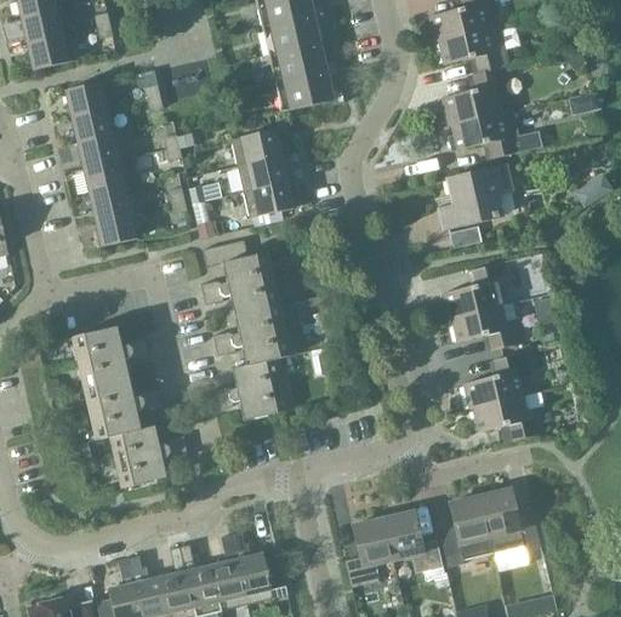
[(57,7),(55,0),(16,0),(20,16),(57,7)]
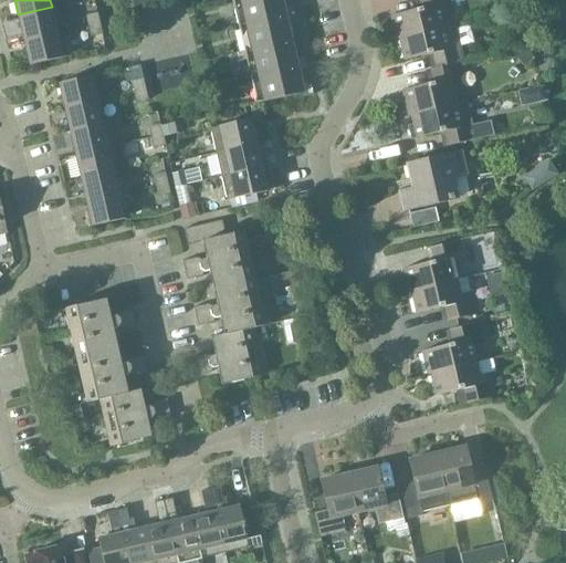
[(282,6),(280,0),(234,0),(258,101),(263,98),(301,90),(302,95),(312,93),(308,81),(300,83),(296,69),(305,66),(304,60),(303,55),(294,58),(291,43),(300,41),(297,29),(289,31),(285,18),(294,16),(291,3),(282,6)]
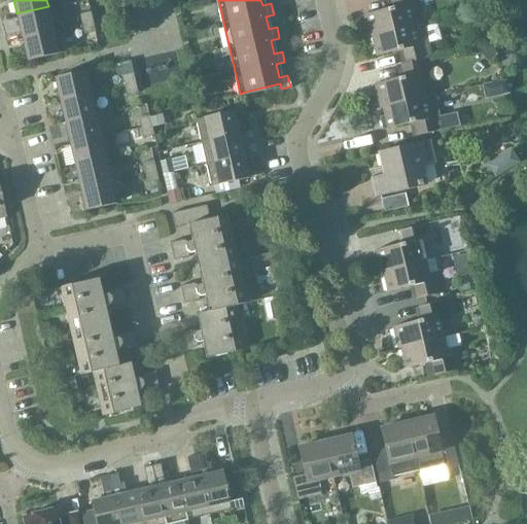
[(374,35),(413,26),(410,12),(419,10),(417,0),(392,0),(394,8),(369,14),(374,35)]
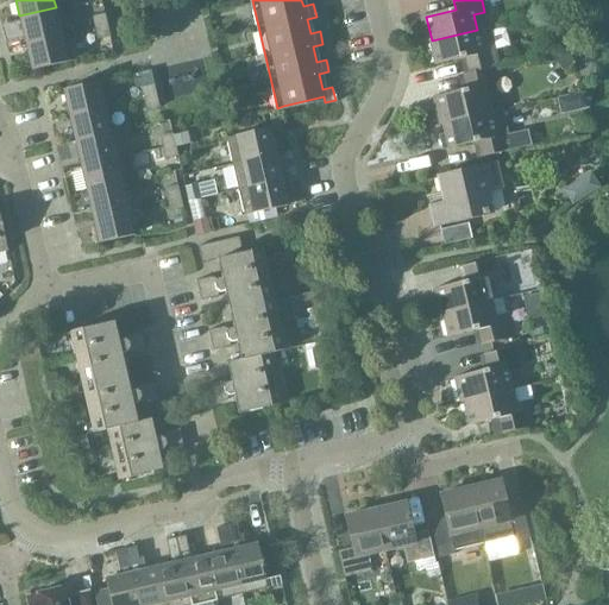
[(25,41),(62,32),(56,7),(19,16),(25,41)]
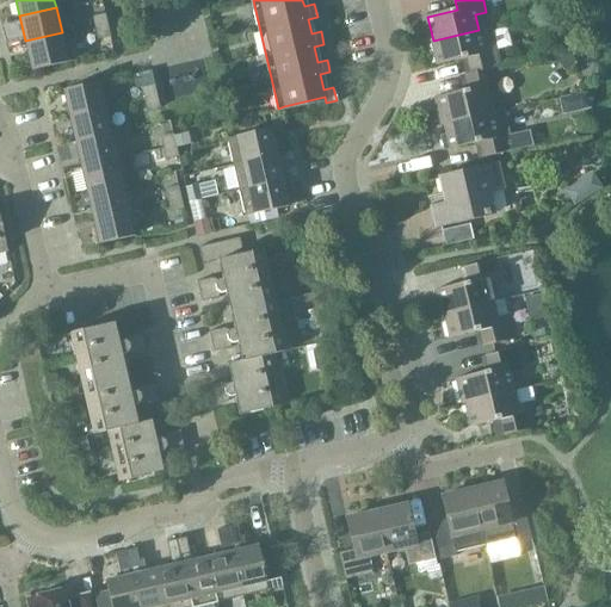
[(107,22),(105,13),(92,17),(94,25),(107,22)]
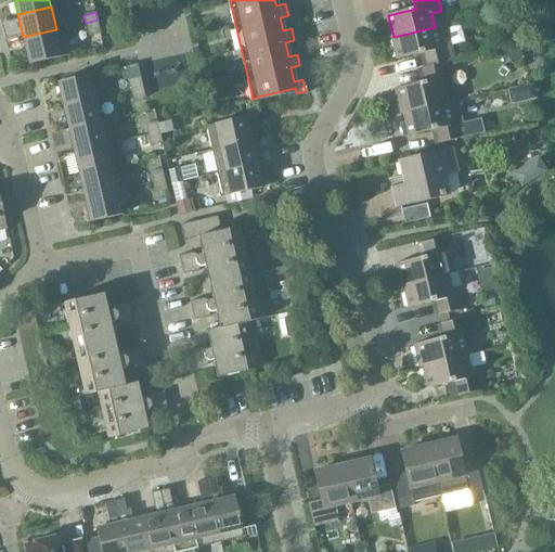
[(101,34),(98,20),(86,23),(89,37),(101,34)]
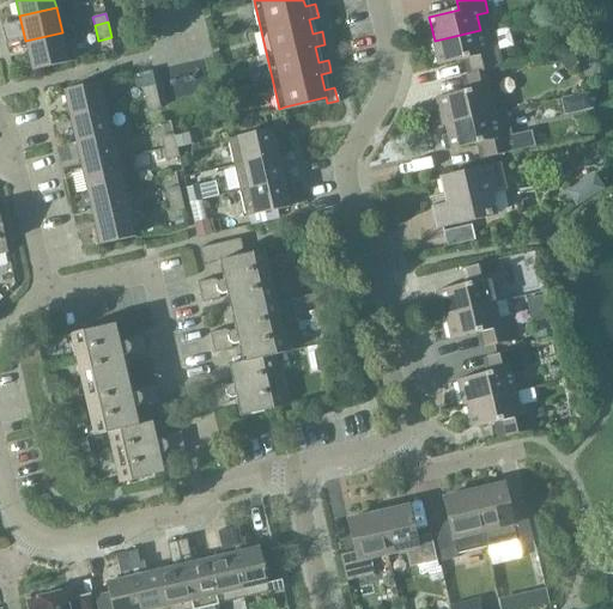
[(491,28),(480,30),(435,41),(439,64),(469,58),(473,74),(496,68),(501,67),(491,28)]
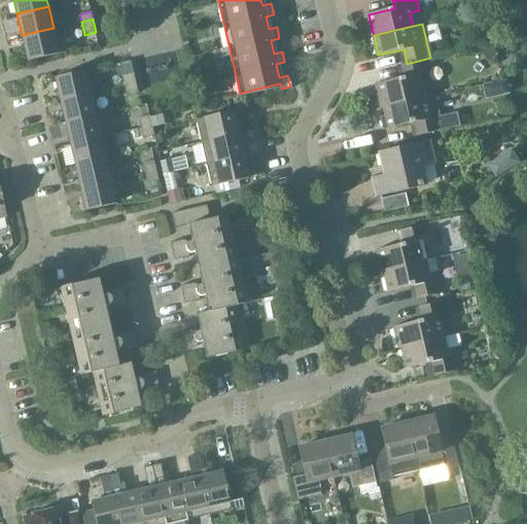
[(54,28),(22,35),(27,58),(59,50),(54,28)]
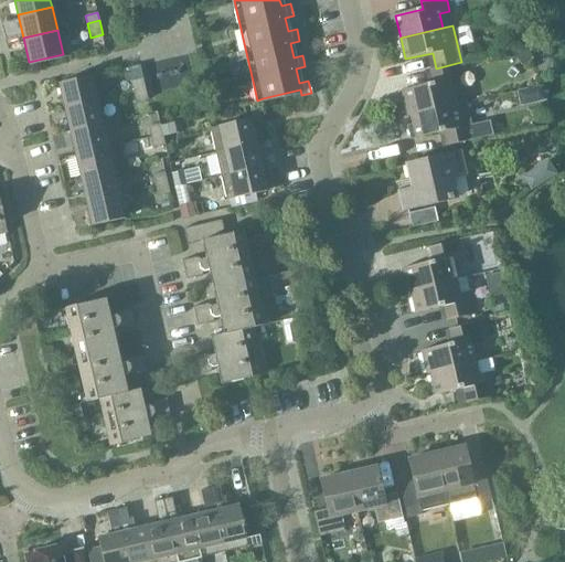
[(412,112),(455,102),(452,92),(464,89),(457,63),(436,69),(429,70),(433,83),(406,88),(412,112)]
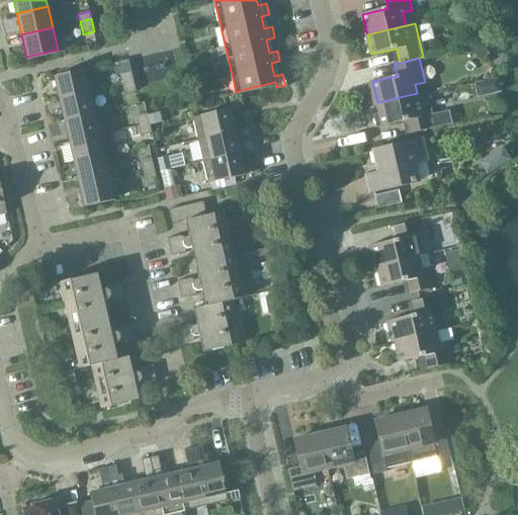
[(59,97),(89,90),(84,68),(54,75),(59,97)]
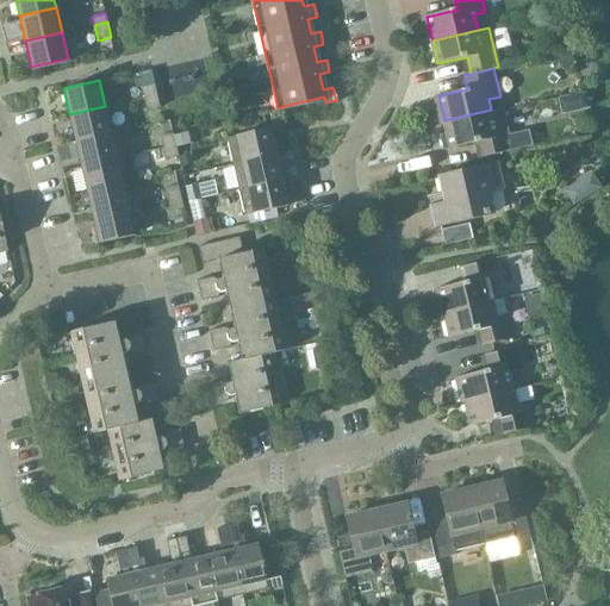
[(156,93),(154,83),(141,87),(143,97),(156,93)]
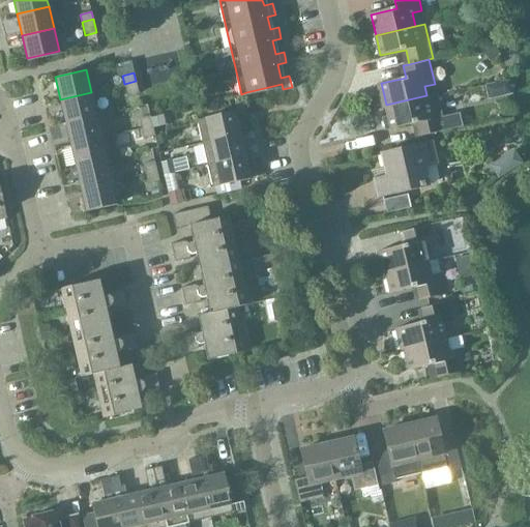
[(139,93),(136,81),(124,84),(126,96),(139,93)]
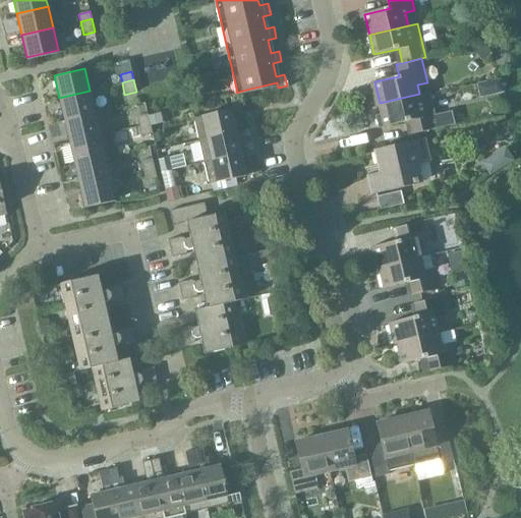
[(64,119),(95,112),(90,91),(59,98),(64,119)]
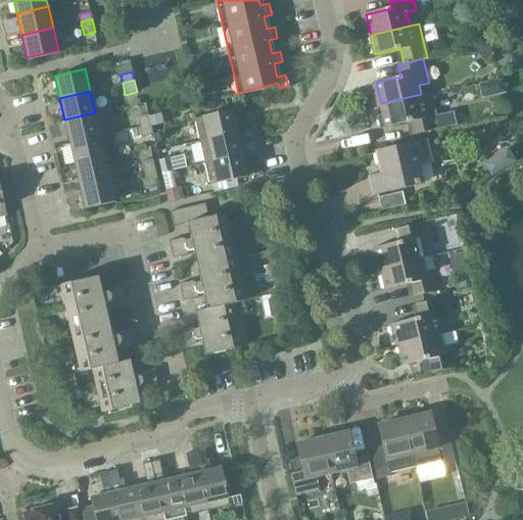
[(421,94),(381,103),(386,125),(411,120),(415,134),(456,125),(453,110),(436,114),(432,94),(422,97),(421,94)]
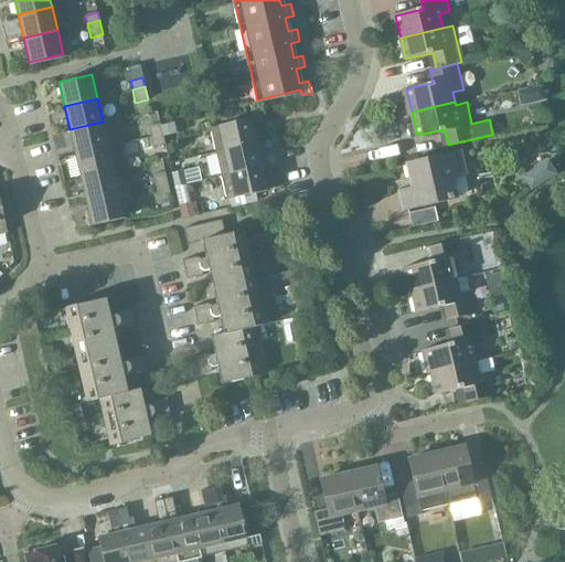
[(215,150),(257,140),(252,116),(210,126),(215,150)]
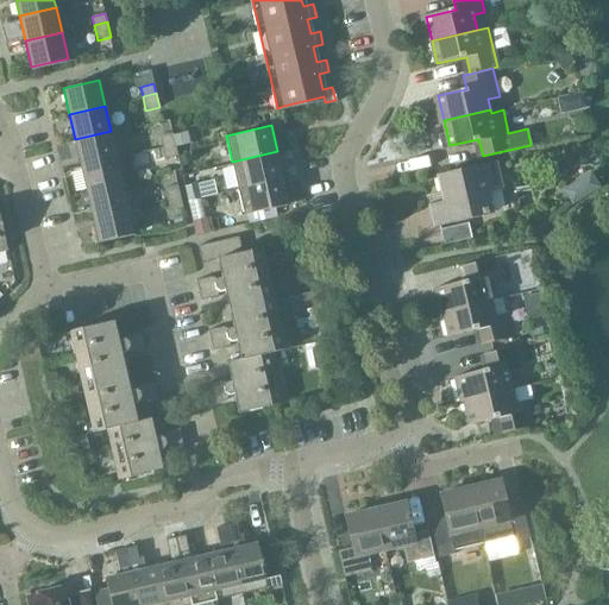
[(81,164),(117,156),(111,131),(75,139),(81,164)]
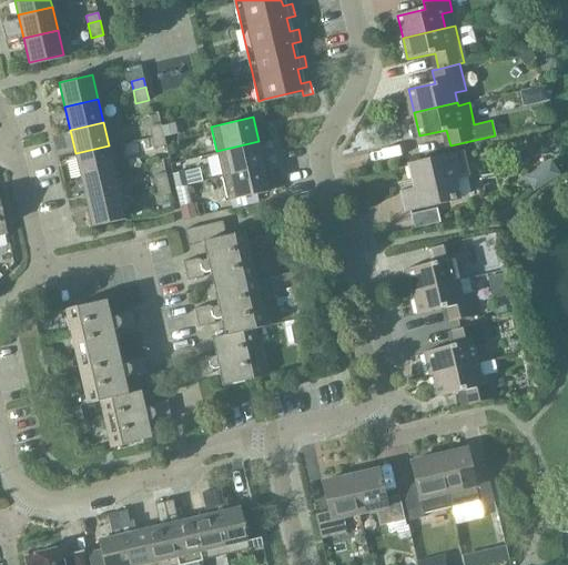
[(162,132),(161,123),(149,127),(151,135),(162,132)]
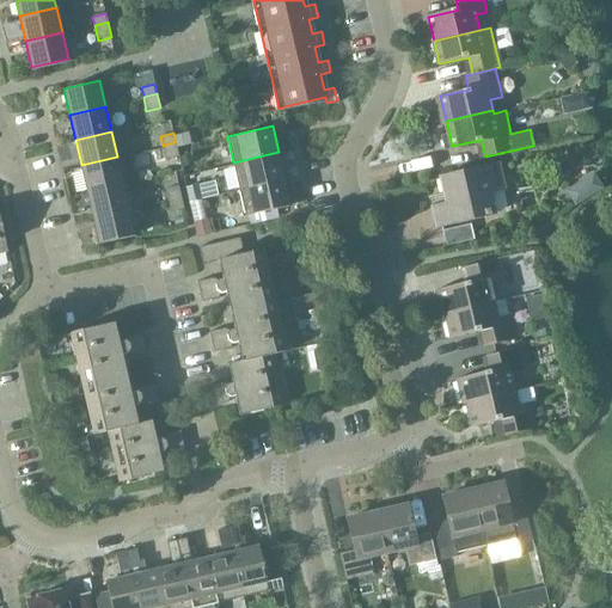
[(178,157),(175,142),(163,146),(165,159),(178,157)]
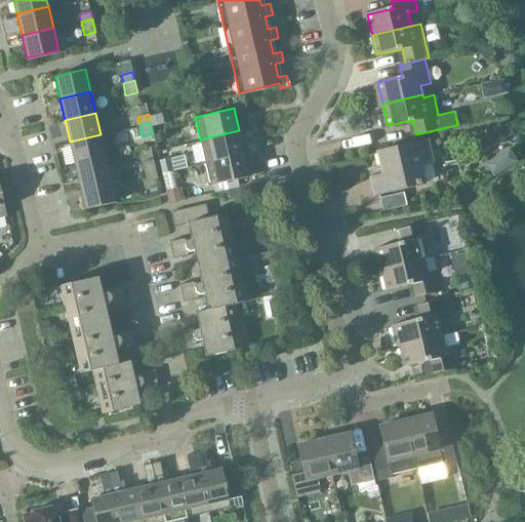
[(205,161),(244,152),(239,130),(200,139),(205,161)]
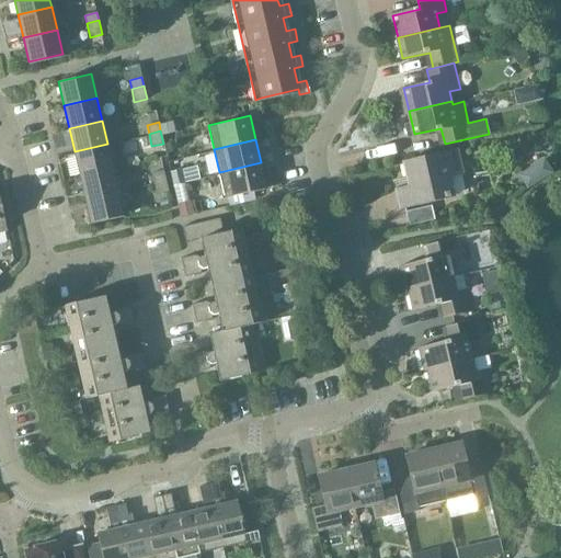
[(535,178),(559,159),(547,143),(523,161),(535,178)]
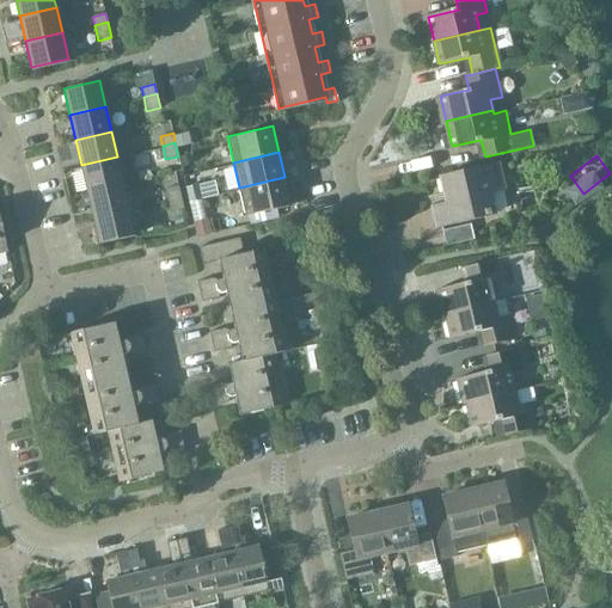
[(87,190),(123,182),(117,157),(81,165),(87,190)]
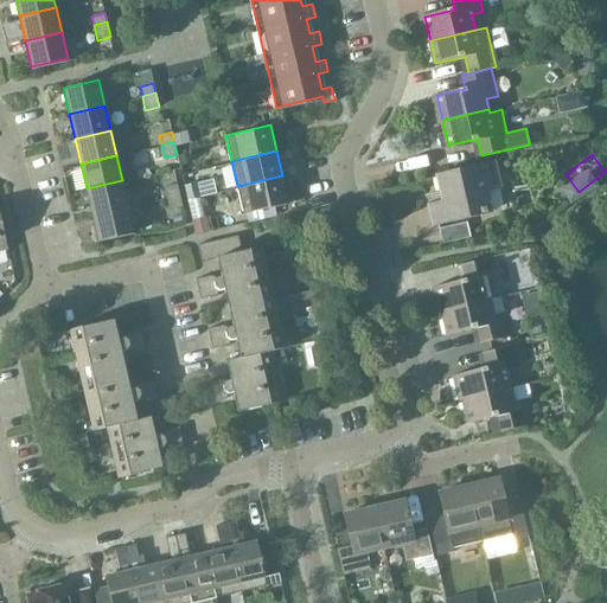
[(486,190),(499,187),(494,162),(438,175),(442,199),(428,201),(433,224),(491,211),(486,190)]
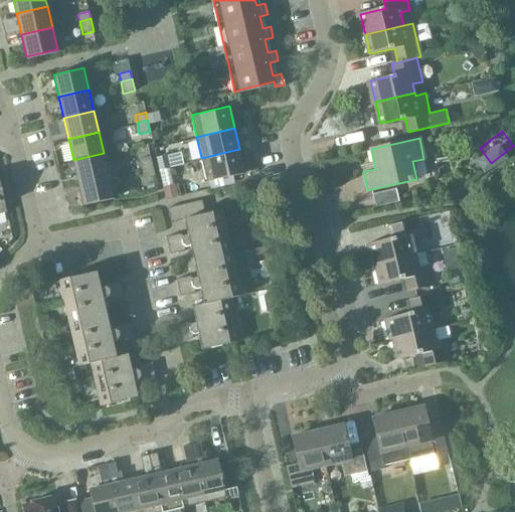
[(248,161),(242,162),(239,149),(201,158),(207,180),(244,171),(244,170),(250,169),(248,161)]
